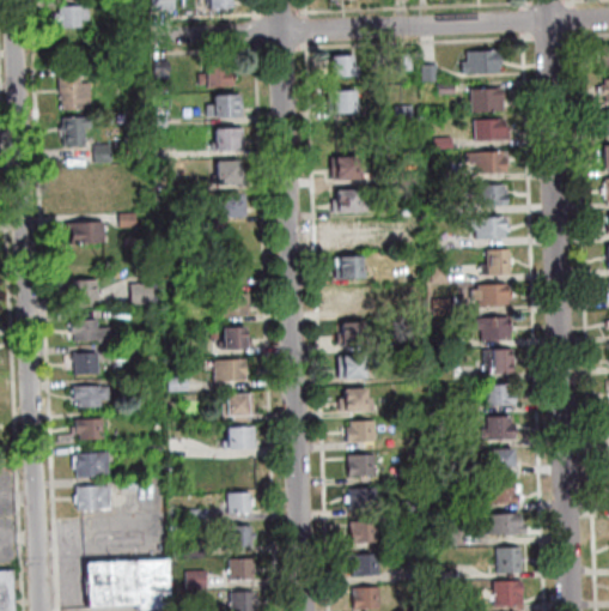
[(176,12),(176,0),(152,0),(152,12),(176,12)]
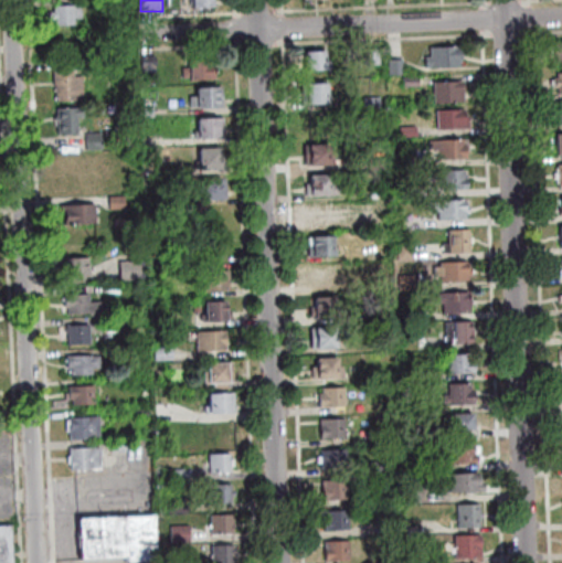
[(216,0),(192,0),(192,9),(216,9),(216,0)]
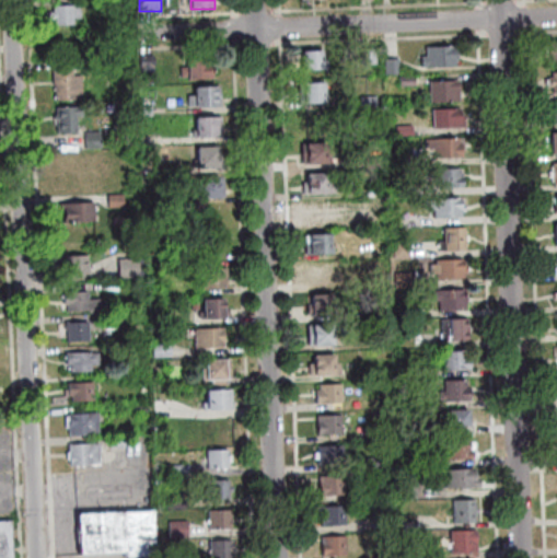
[(53,25),(78,25),(78,7),(53,7),(53,25)]
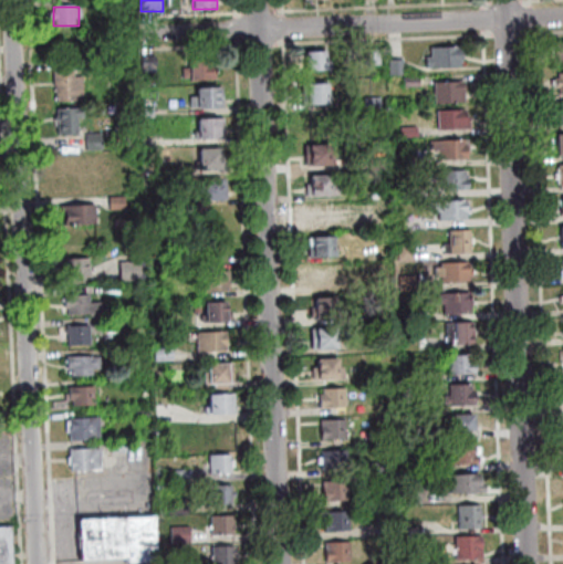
[(464,47),(429,47),(429,68),(464,68),(464,47)]
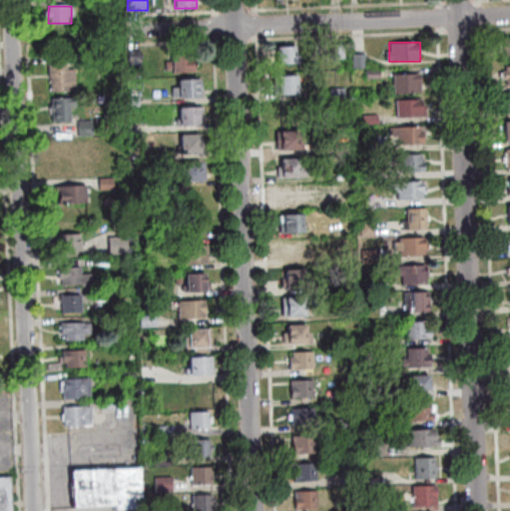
[(302,64),(302,46),(279,46),(279,64),(302,64)]
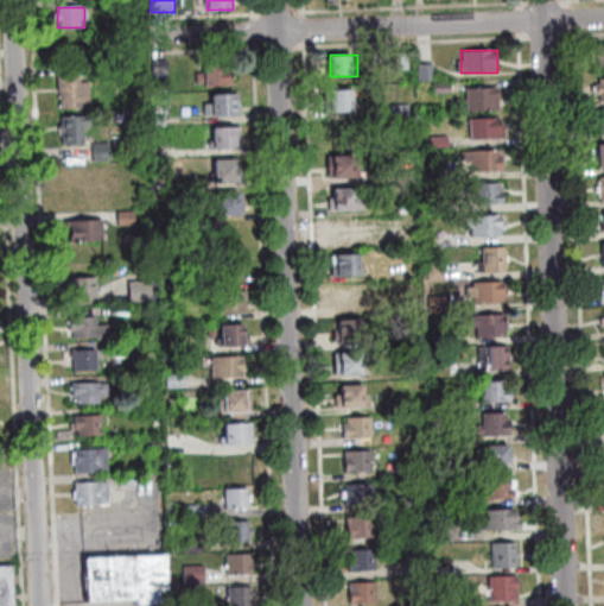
[(406,56),(392,57),(393,76),(407,76),(406,56)]
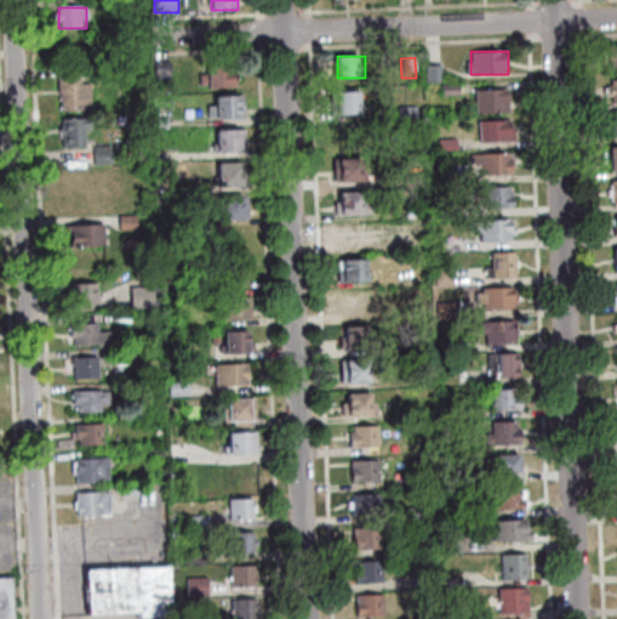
[(170,64),(171,79),(156,79),(156,64),(170,64)]
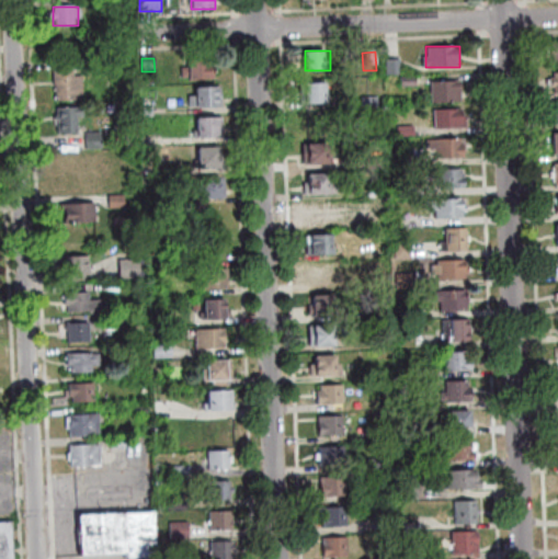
[(402,58),(387,59),(388,77),(402,77),(402,58)]
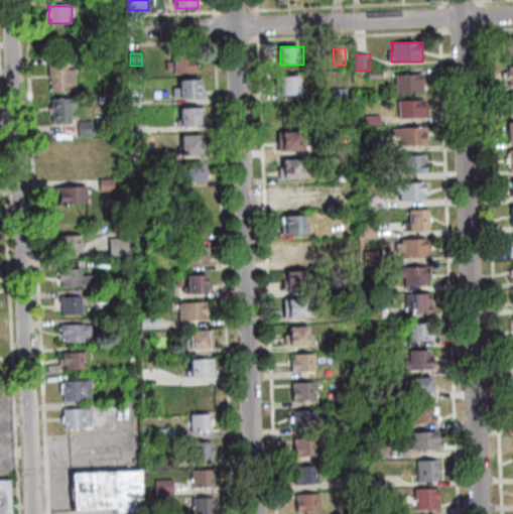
[(95,66),(84,67),(83,56),(94,56),(95,66)]
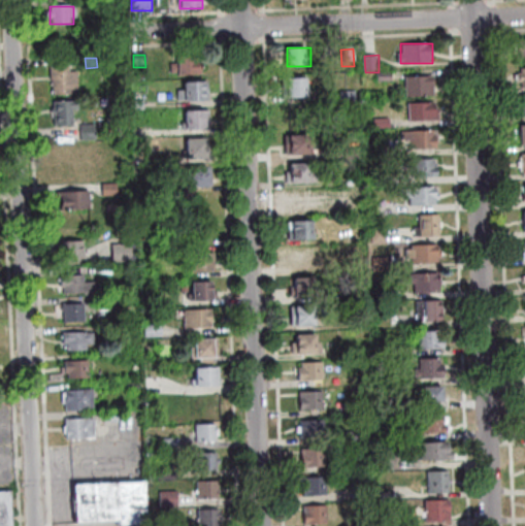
[(203,58),(179,58),(179,74),(203,74),(203,58)]
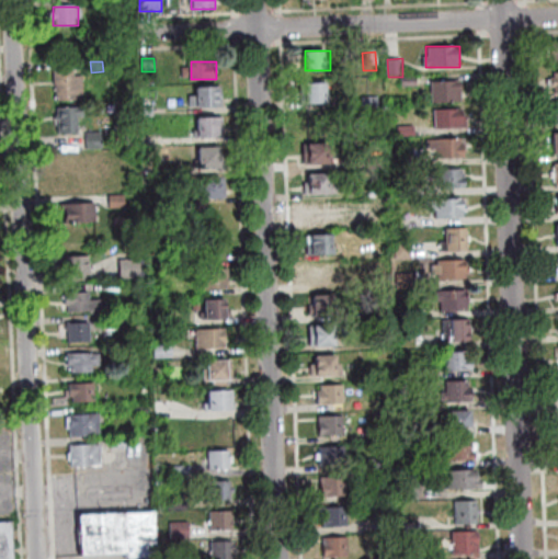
[(56,103),(82,101),(81,78),(72,79),(71,72),(53,73),(54,87),(55,87),(56,103)]
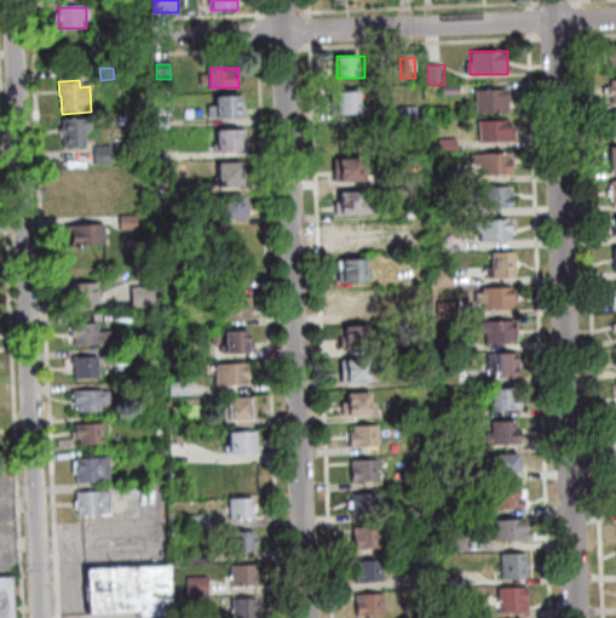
[(461,85),(445,86),(445,97),(461,97),(461,85)]
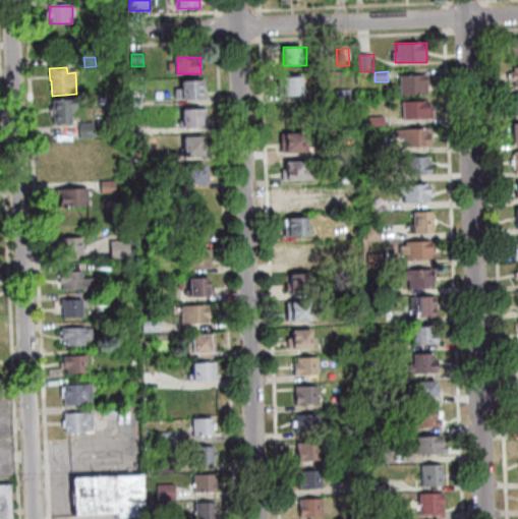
[(401,75),(401,94),(428,94),(428,75),(401,75)]
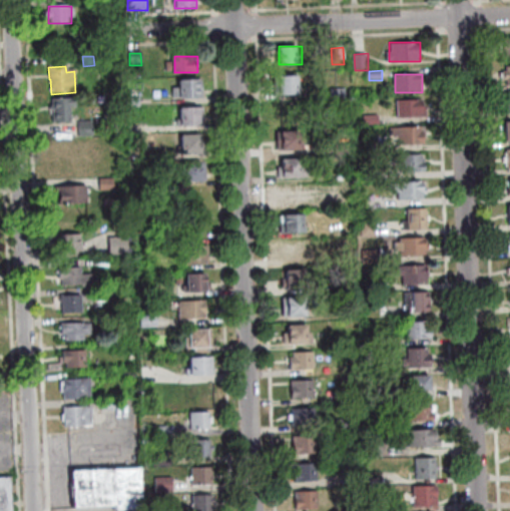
[(299,95),(299,75),(279,75),(279,95),(299,95)]
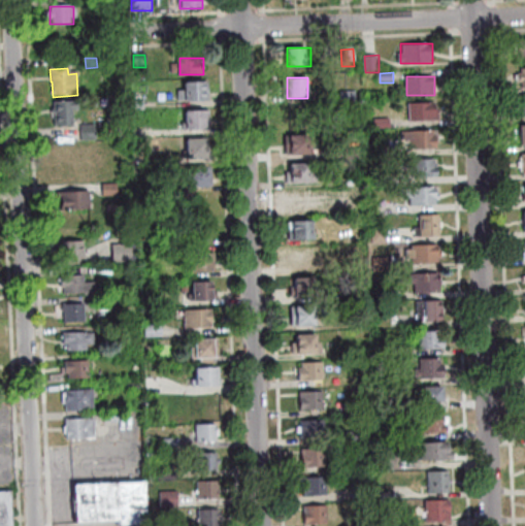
[(183,81),(183,101),(210,101),(210,81),(183,81)]
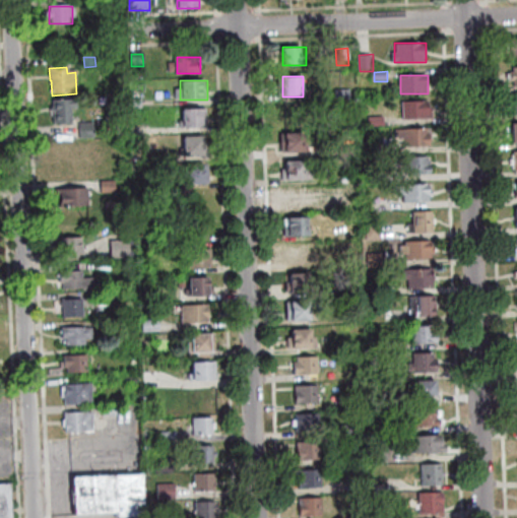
[(337,89),(337,99),(352,100),(352,89),(337,89)]
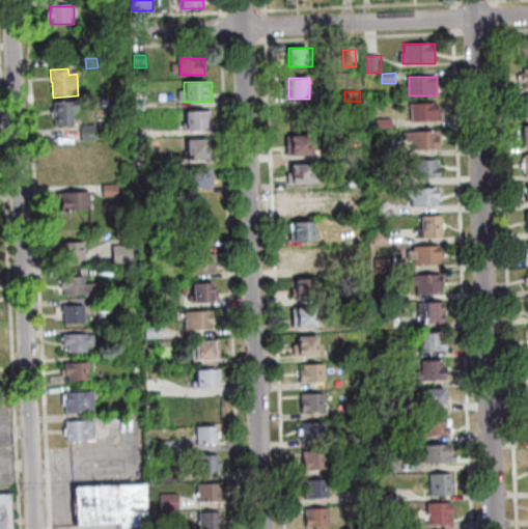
[(72,127),(71,111),(77,111),(76,103),(53,104),(53,110),(50,111),(51,115),(53,114),(54,128),(72,127)]
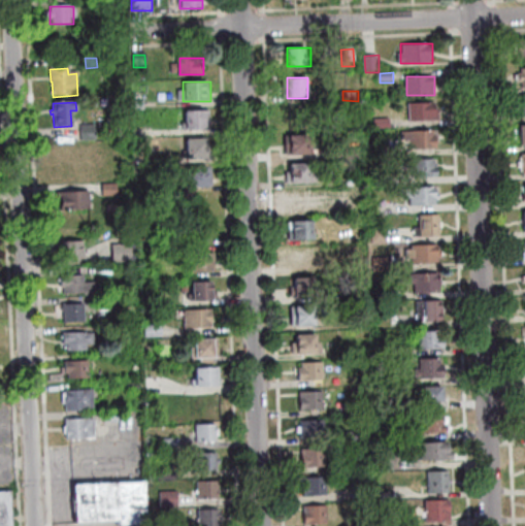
[(409,121),(437,121),(437,102),(409,102),(409,121)]
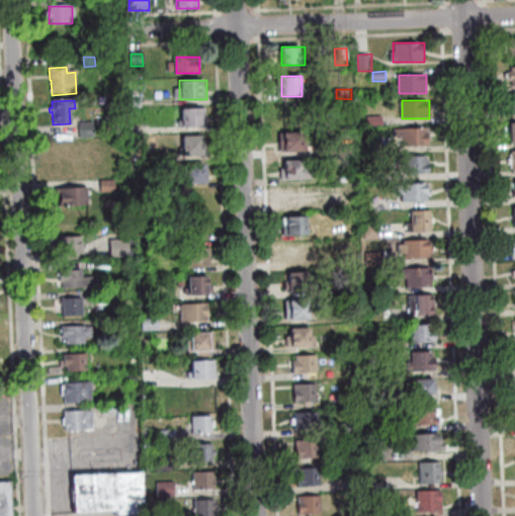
[(183,108),(183,127),(206,127),(206,108),(183,108)]
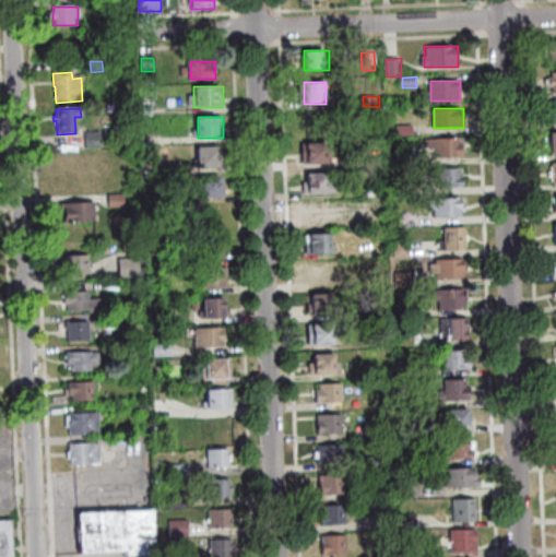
[(307,137),(332,137),(332,117),(307,117),(307,137)]
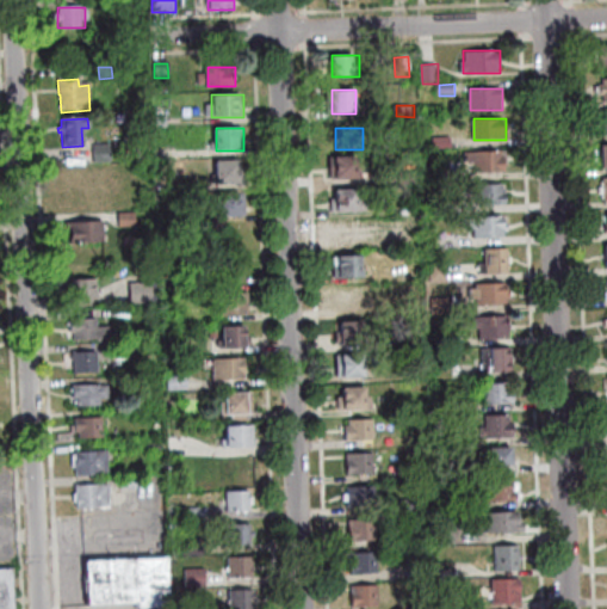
[(450,139),(431,140),(431,153),(450,152),(450,139)]
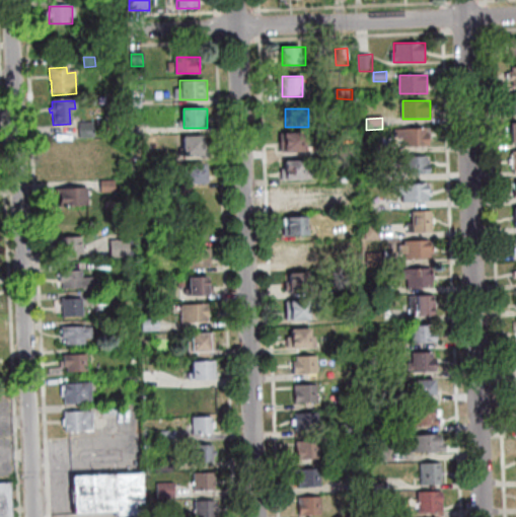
[(92,140),(79,140),(78,125),(92,124),(92,140)]
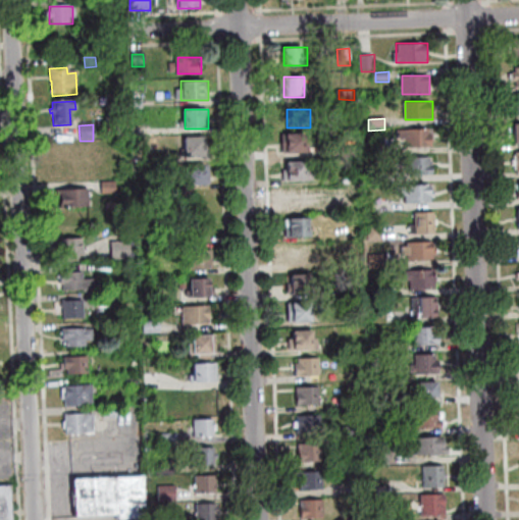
[(135,130),(147,130),(147,143),(135,143),(135,130)]
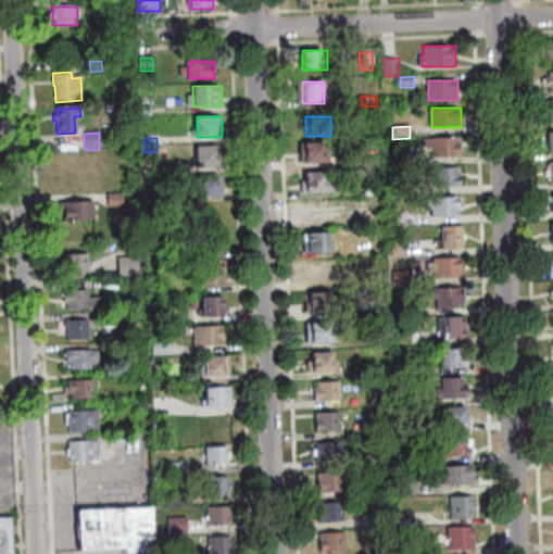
[(425,156),(461,156),(461,138),(425,138),(425,156)]
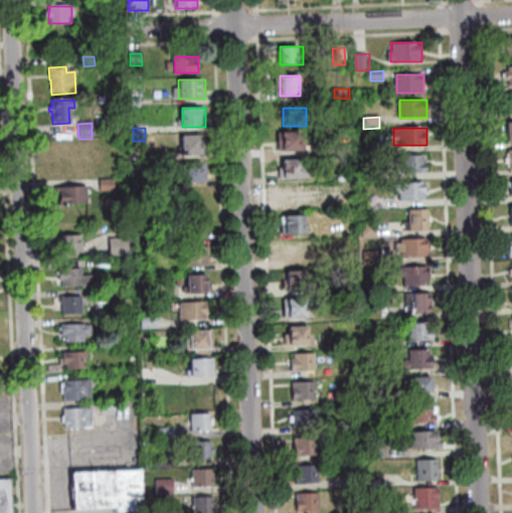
[(284,153),(307,152),(307,130),(284,131),(284,153)]
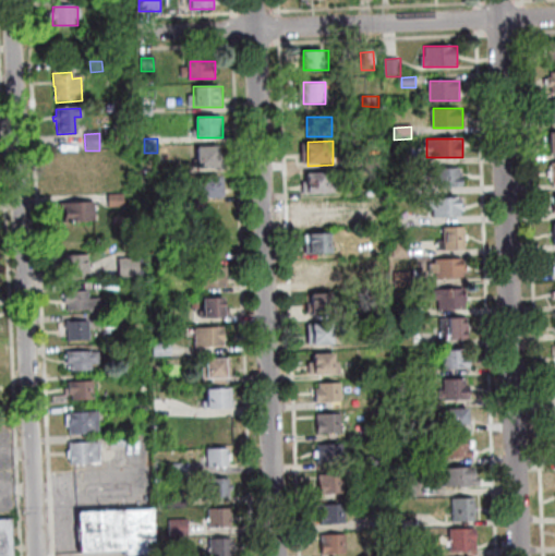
[(224,147),(200,147),(200,167),(224,167),(224,147)]
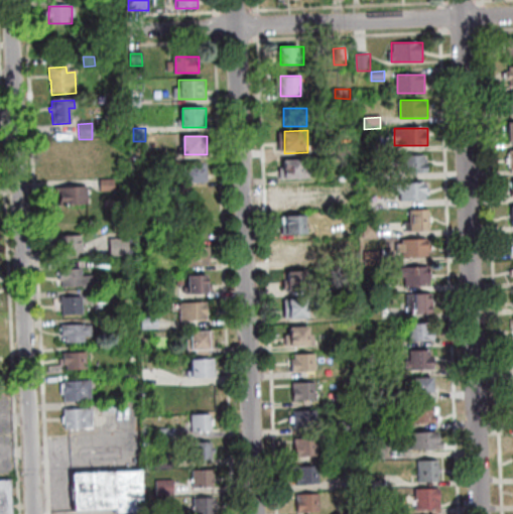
[(351,159),(350,144),(338,144),(338,160),(351,159)]
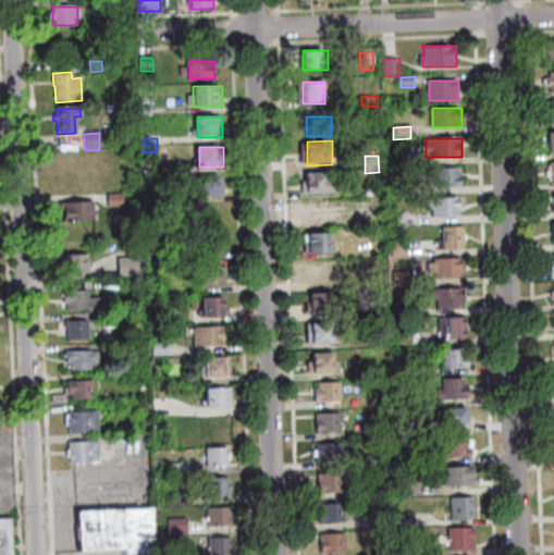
[(463,187),(463,168),(434,168),(434,187),(463,187)]
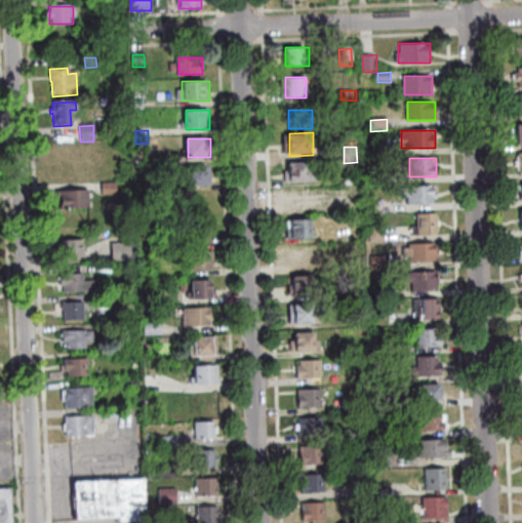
[(289,183),(315,183),(315,164),(289,164),(289,183)]
